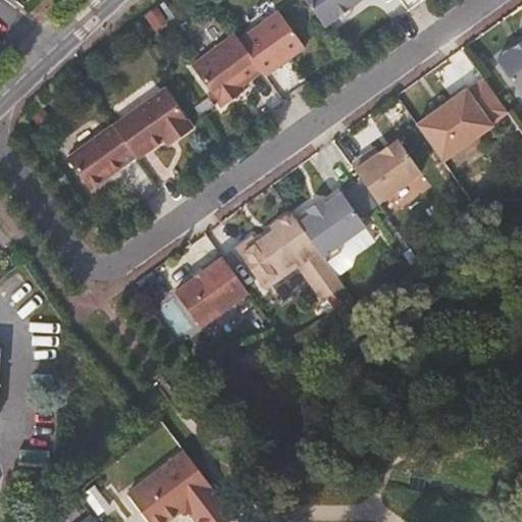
[(306,0),(324,25),(359,0),(306,0)]
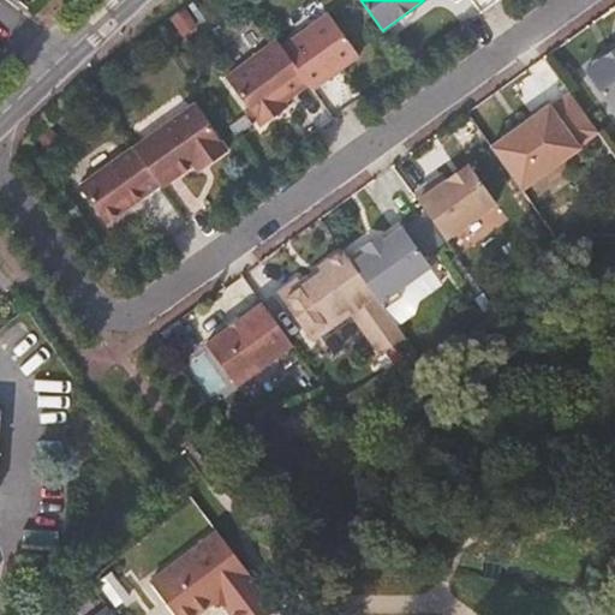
[(328,13),(282,46),(308,82),(309,83),(314,89),(359,55),(328,13)]
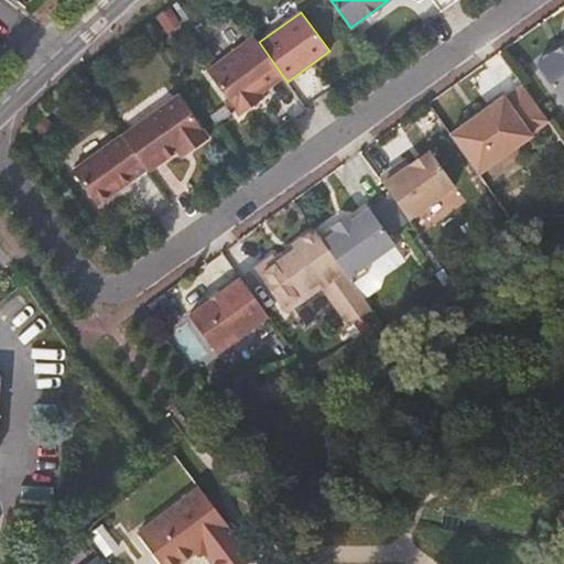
[(282,75),(256,38),(208,71),(240,116),(258,102),(255,97),(283,76),(282,75)]
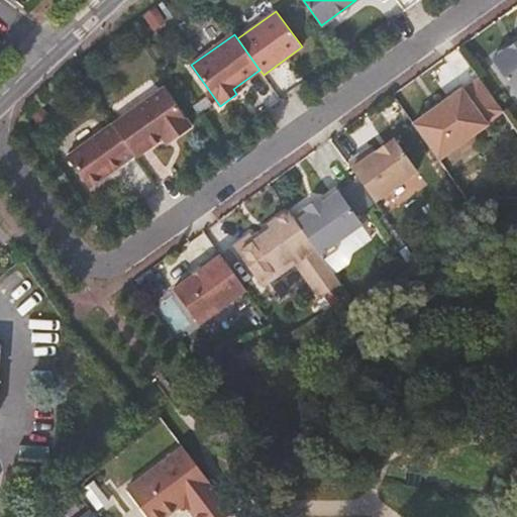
[(516,91),(516,34),(489,55),(515,93),(516,91)]
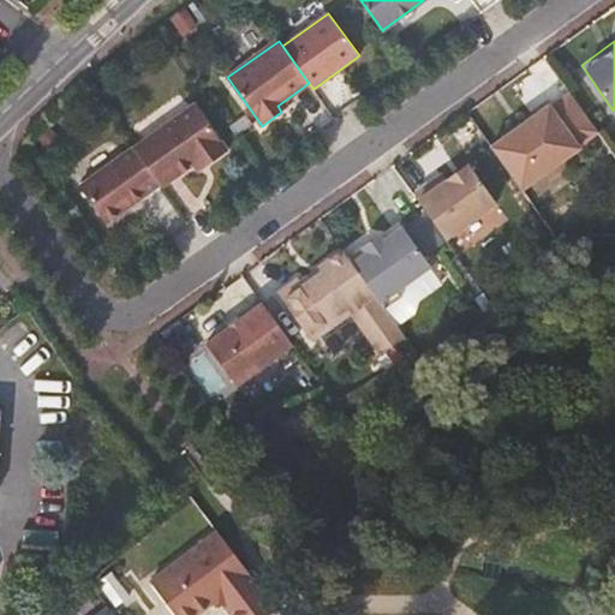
[(513,130),(491,145),(521,189),(580,147),(578,144),(598,130),(571,91),(550,106),(549,103),(527,119),(531,124),(515,135),(513,130)]
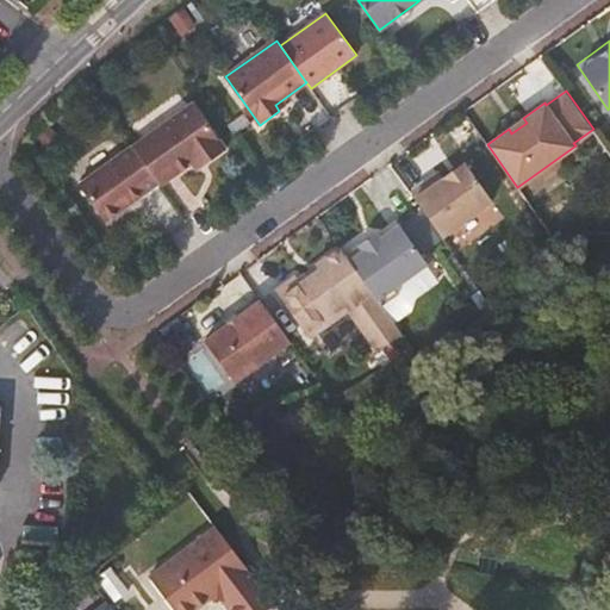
[(281,100),(275,105),(279,111),(286,106),(281,100)]
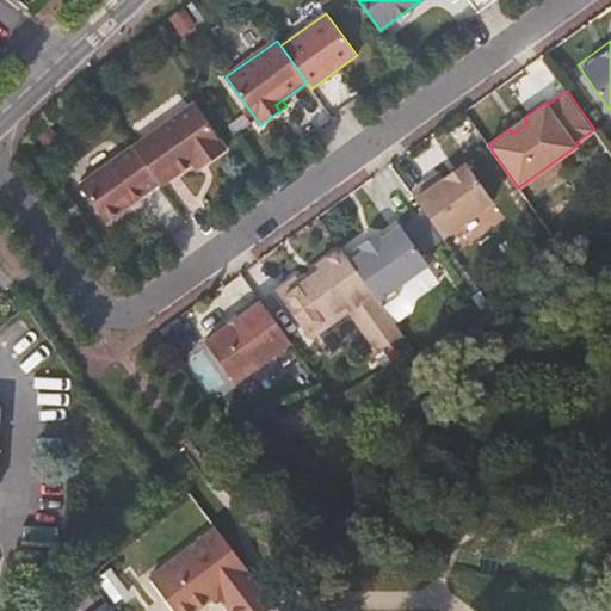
[(227,149),(193,103),(134,147),(160,184),(161,186),(193,164),(203,156),(208,164),(227,149)]
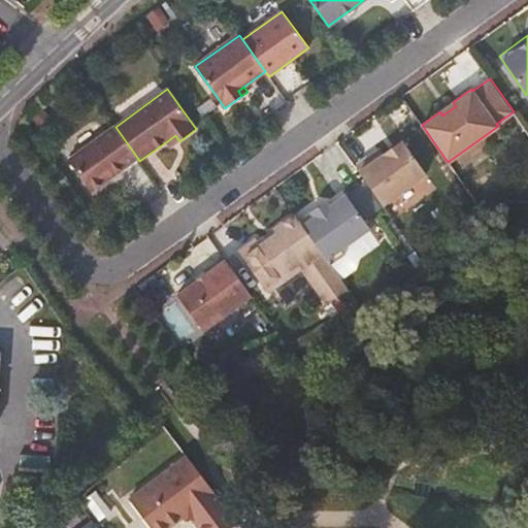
[(453,102),(440,111),(442,116),(456,106),(453,102)]
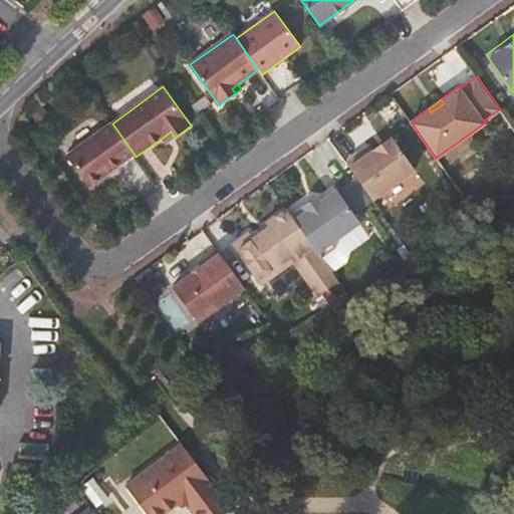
[(135,155),(112,123),(68,156),(89,186),(135,155)]
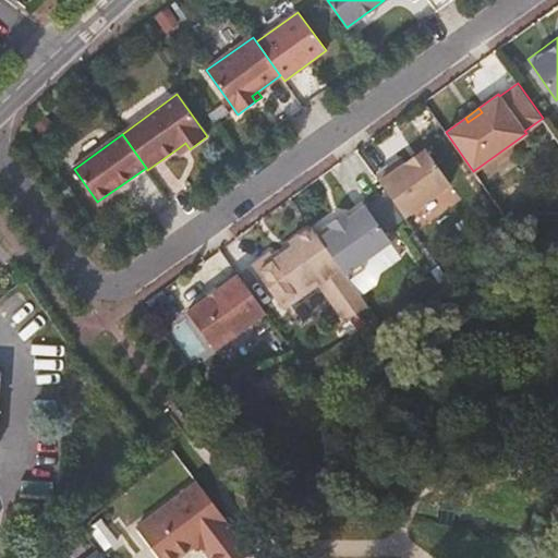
[(190,149),(185,143),(177,149),(181,156),(190,149)]
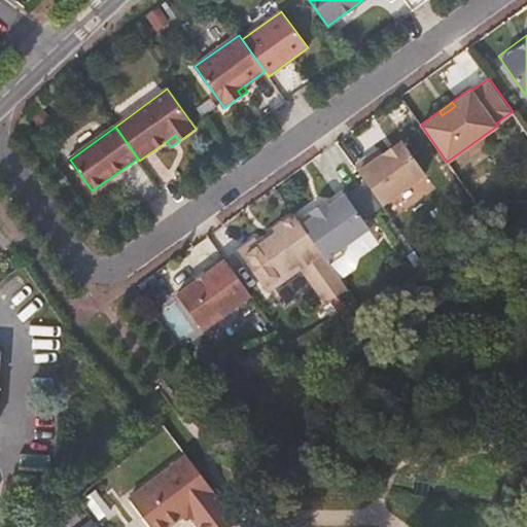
[(355,166),(382,204),(425,173),(402,140),(384,153),(374,161),(370,155),(355,166)]
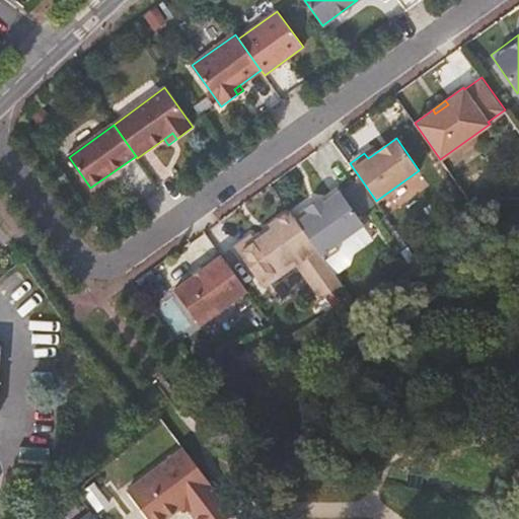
[(378,151),(374,146),(364,153),(368,158),(378,151)]
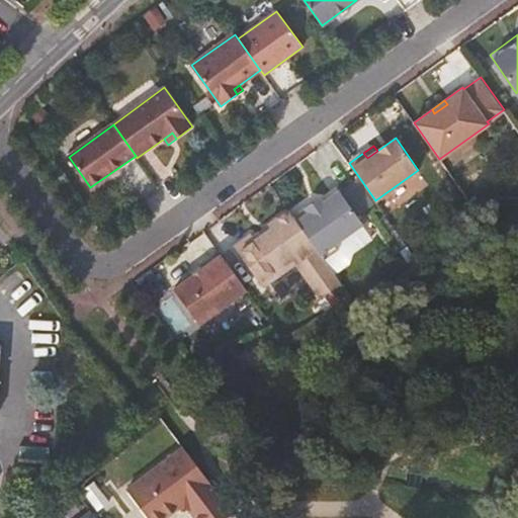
[(307,206),(293,216),(325,259),(339,249),(335,243),(363,224),(340,190),(324,202),(311,211),(307,206)]
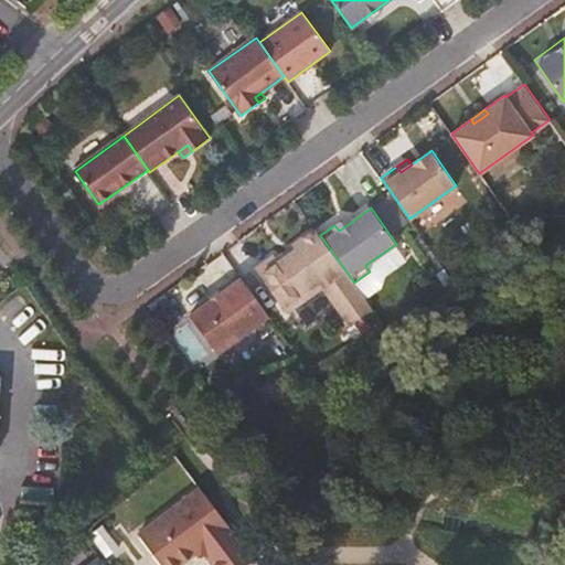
[(349,215),(334,225),(339,231),(353,221),(349,215)]
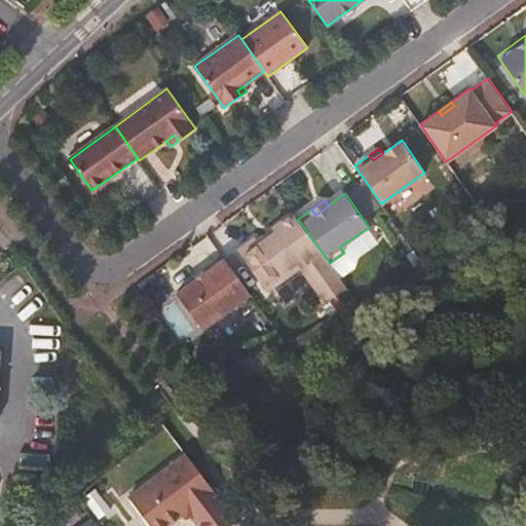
[(332,298),(346,287),(330,263),(298,219),(294,213),(273,227),(275,231),(260,242),(258,239),(256,237),(238,250),(268,291),(301,267),(316,289),(322,285),(332,298)]
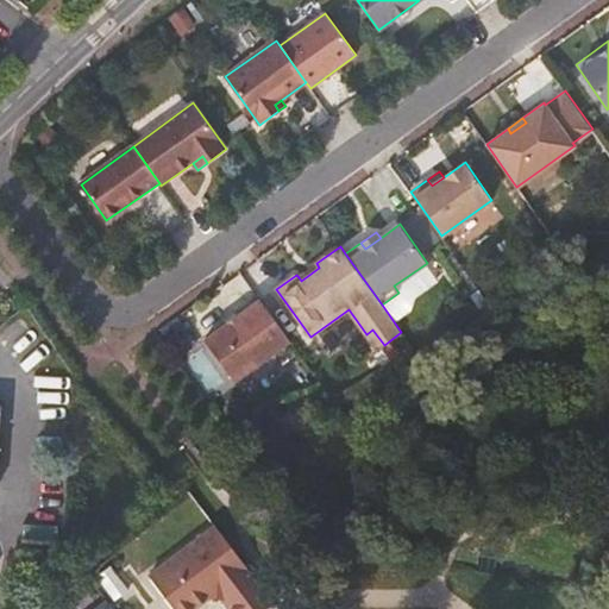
[(299,277),(301,281),(319,268),(316,263),(299,277)]
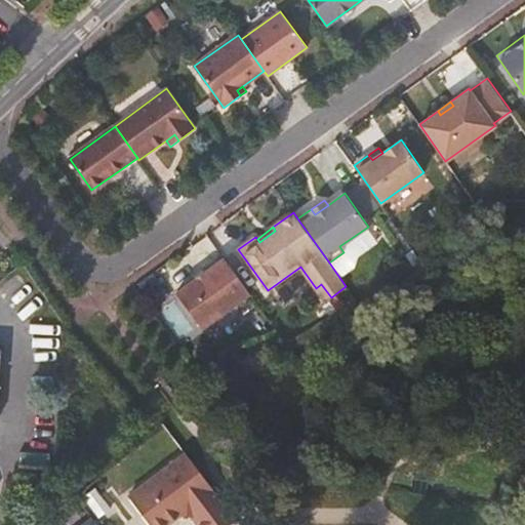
[(250,294),(225,259),(177,292),(203,328),(250,294)]
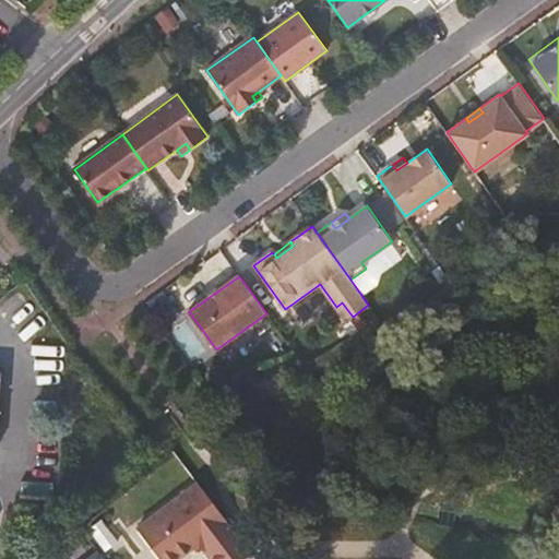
[(342,302),(336,307),(347,321),(353,317),(342,302)]
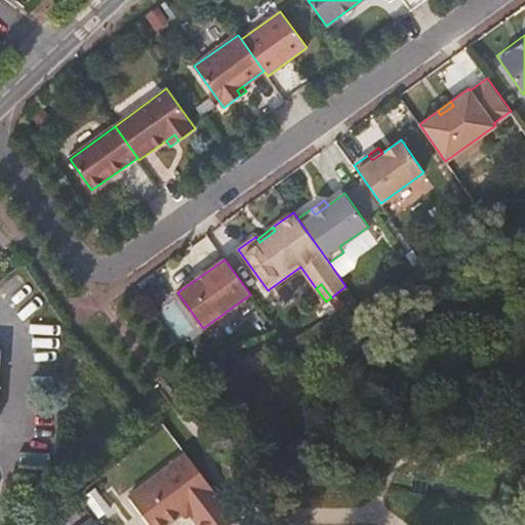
[(196,524),(229,524),(235,521),(184,453),(127,498),(148,524),(168,524),(179,518),(192,519),(196,524)]
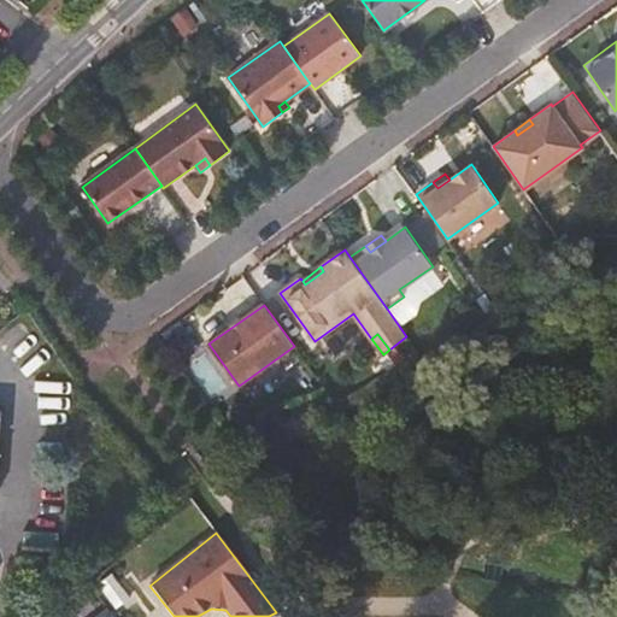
[(111,574),(95,585),(115,610),(129,599),(111,574)]
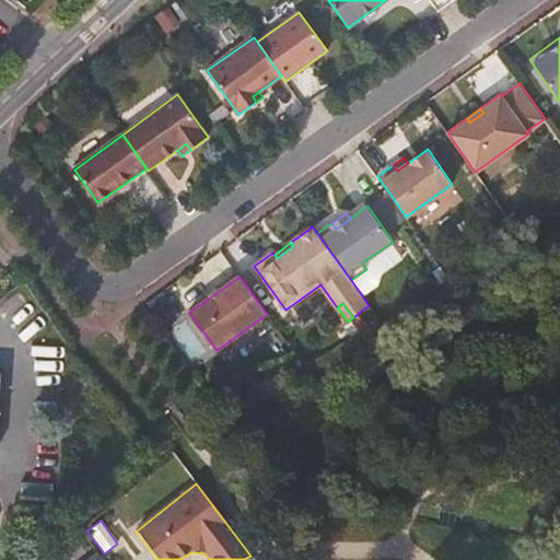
[(103,559),(95,550),(81,559),(103,559)]
